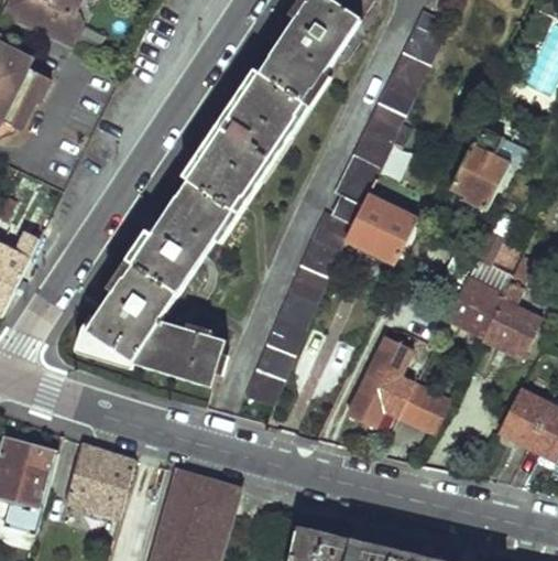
[(9,0),(1,17),(67,47),(78,24),(75,14),(72,12),(77,0),(9,0)]
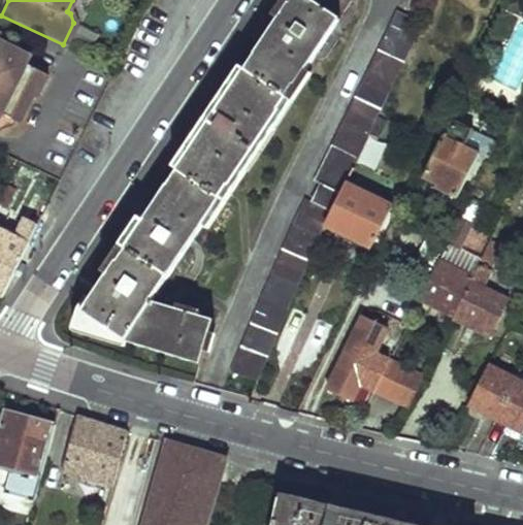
[(285,0),(77,308),(82,310),(77,325),(195,359),(208,316),(146,297),(336,17),(312,0),(285,0)]
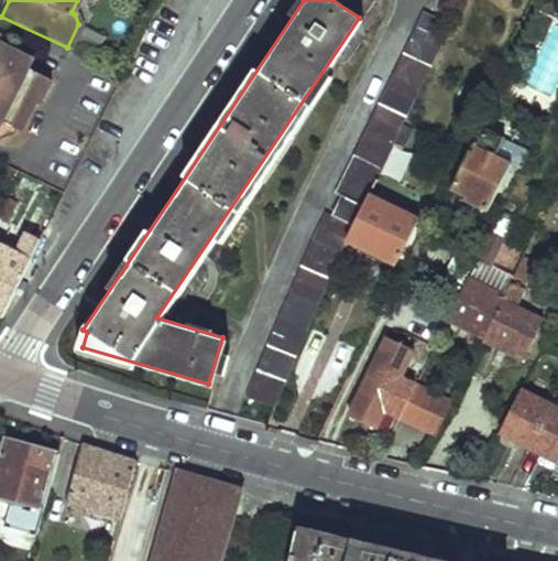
[(422,9),(332,192),(337,194),(358,204),(371,176),(389,141),(441,36),(436,33),(444,18),(422,9)]
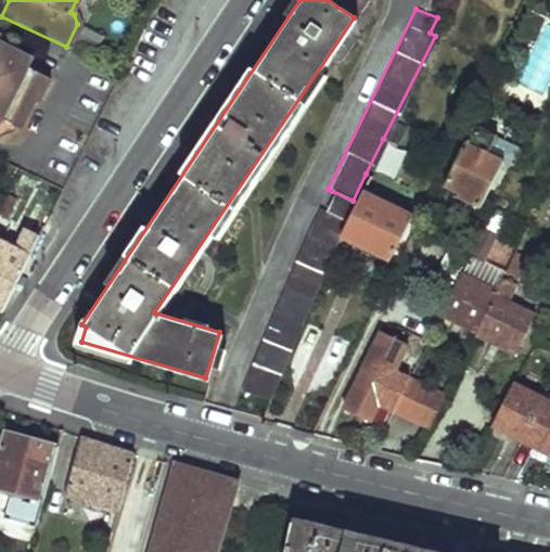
[(0,119),(17,128),(32,100),(35,101),(48,78),(0,53),(0,119)]
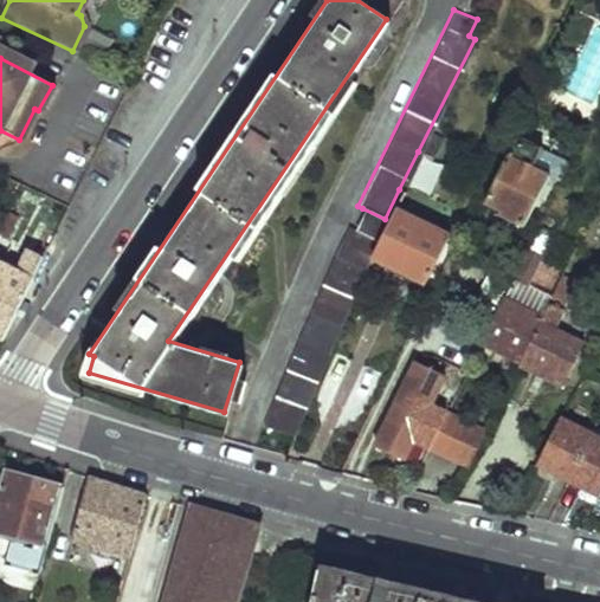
[(513,133),(479,200),(482,201),(477,212),(490,219),(486,224),(513,238),(520,221),(522,222),(546,174),(559,180),(568,161),(536,144),(513,133)]
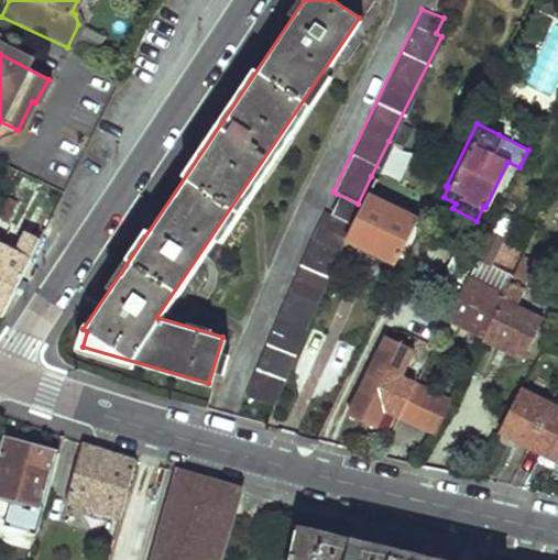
[(389,141),(371,176),(383,183),(398,147),(389,141)]
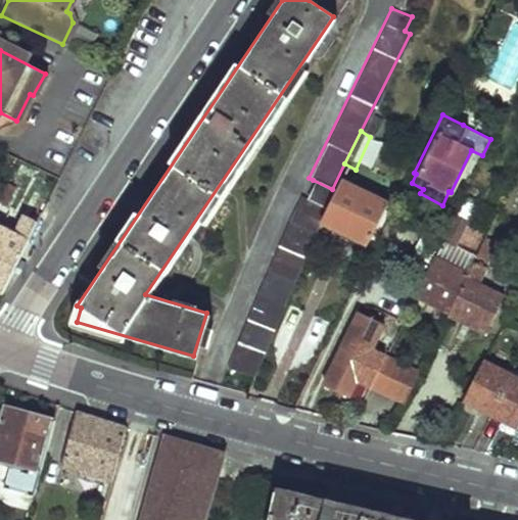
[(323,205),(318,219),(364,240),(381,200),(349,184),(356,170),(344,163),(332,189),(323,205)]
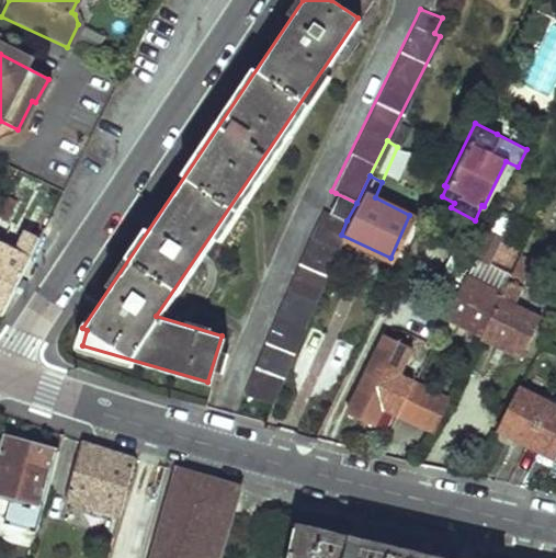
[(336,193),(328,212),(347,220),(356,203),(336,193)]
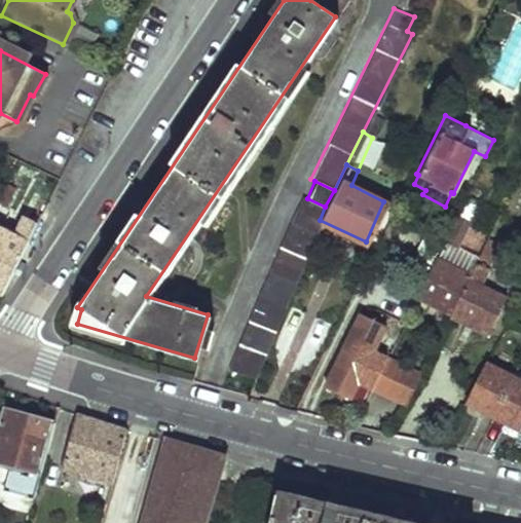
[(11,187),(2,183),(0,187),(0,204),(2,206),(11,187)]
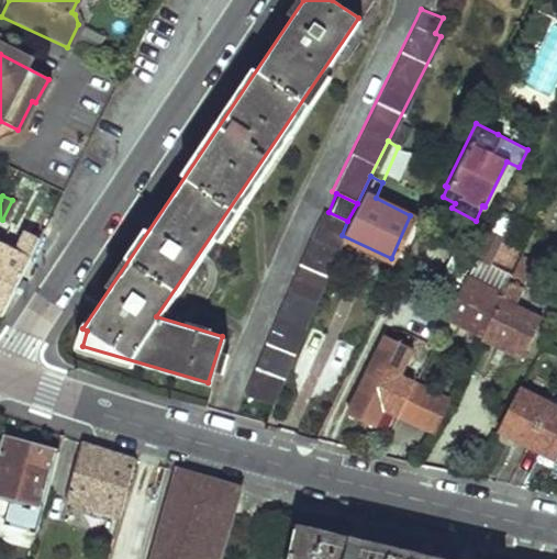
[(300,256),(243,393),(271,402),(342,235),(347,221),(329,212),(323,209),(300,256)]
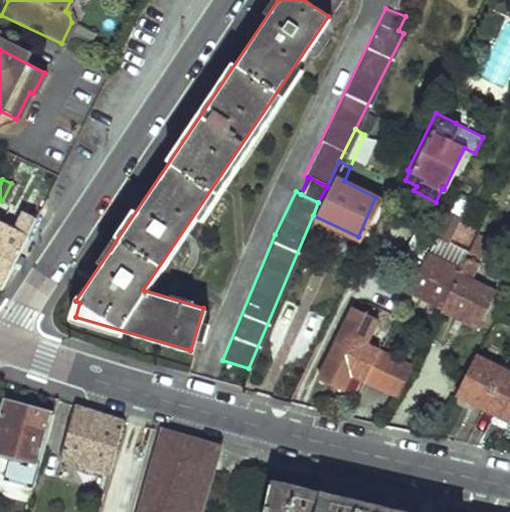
[(14,229),(0,222),(0,288),(1,289),(44,199),(33,194),(24,212),(21,210),(13,223),(14,229)]
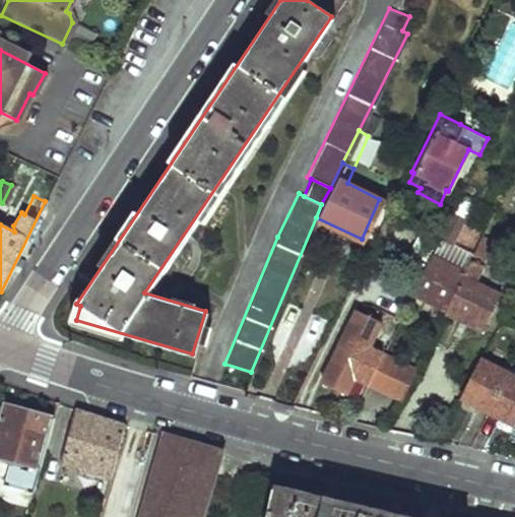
[(451,212),(440,235),(441,236),(451,241),(462,217),(451,212)]
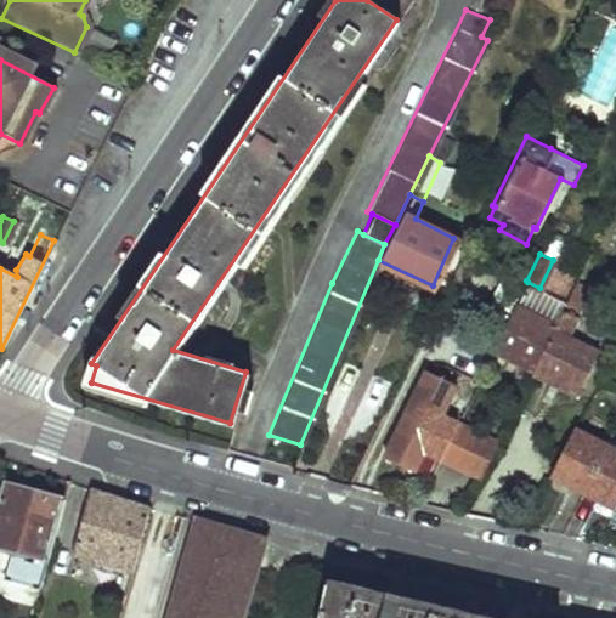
[(555,319),(530,370),(571,391),(593,346),(568,333),(575,315),(568,312),(582,283),(575,279),(565,300),(555,319)]
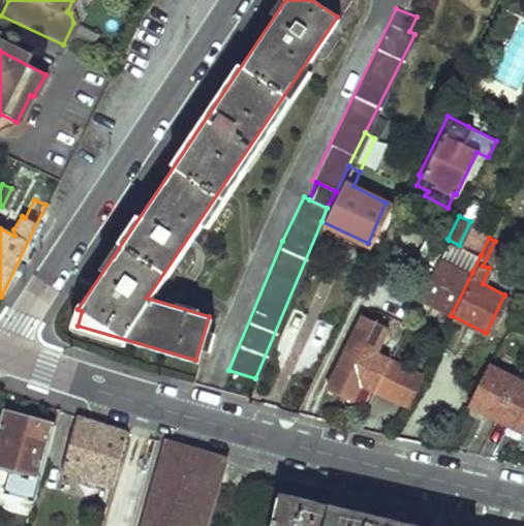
[(481,255),(459,245),(449,240),(440,257),(472,272),(481,255)]
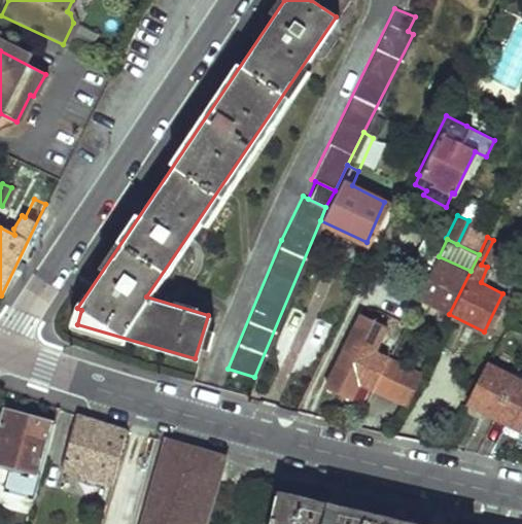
[(437,255),(416,298),(449,314),(471,271),(439,256),(437,255)]
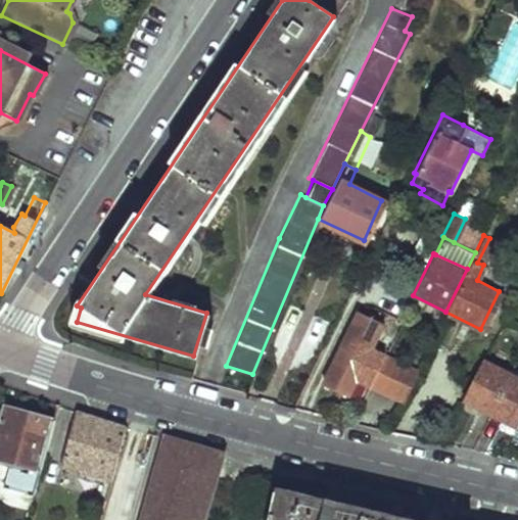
[(355,377),(369,384),(383,355),(369,347),(381,322),(371,317),(356,310),(321,383),(346,394),(355,377)]
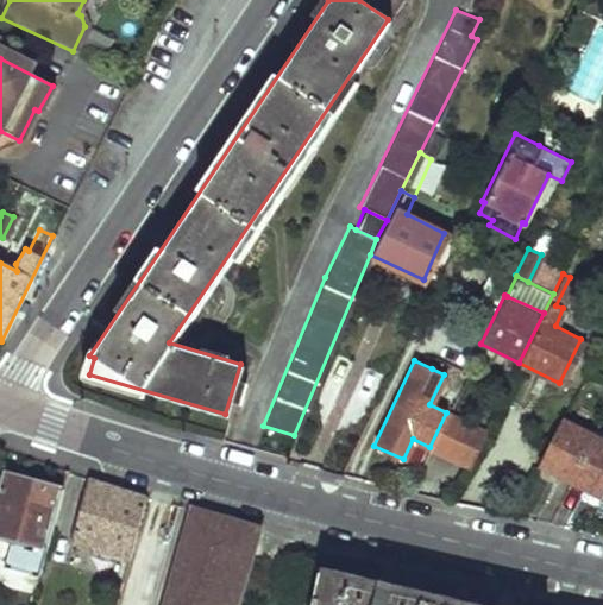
[(446,413),(429,447),(450,457),(466,422),(446,413)]
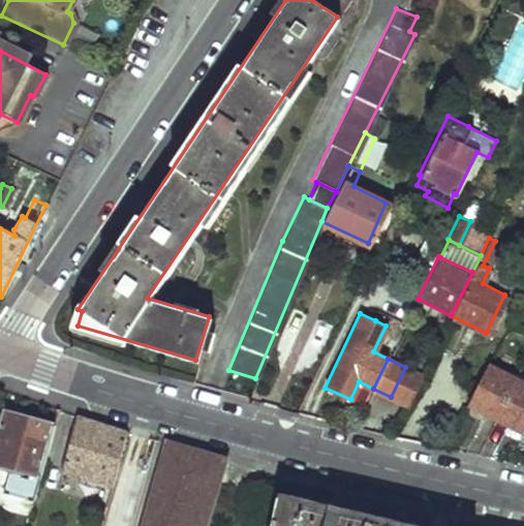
[(486,363),(465,402),(492,415),(513,376),(486,363)]
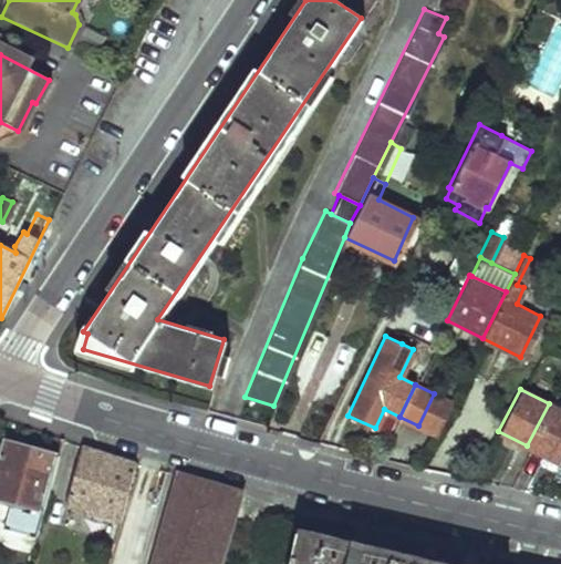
[(452,401),(434,393),(418,426),(436,434),(452,401)]
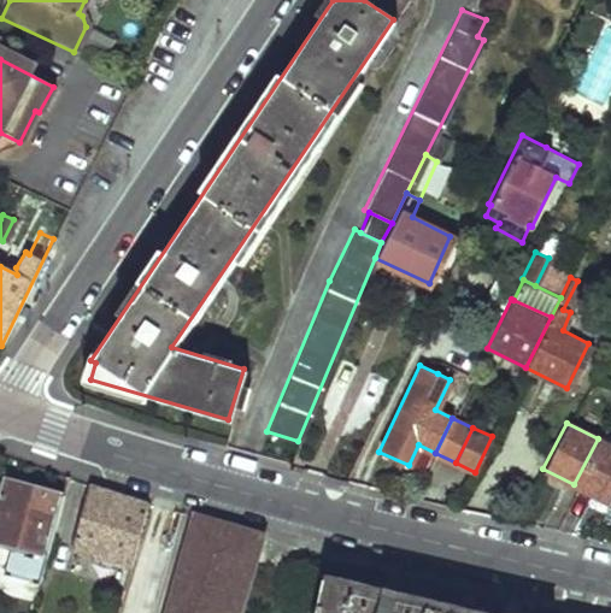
[(610,444),(598,438),(574,484),(607,500),(610,491),(610,444)]
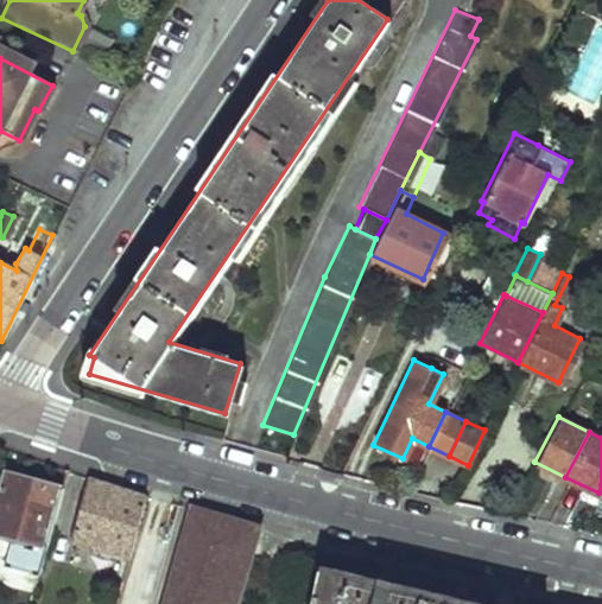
[(0,470),(0,533),(21,539),(43,544),(58,485),(0,470)]
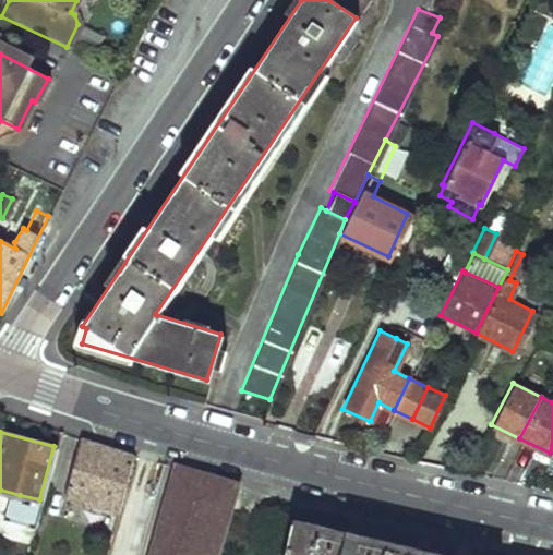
[(76,435),(61,497),(115,510),(131,451),(76,435)]
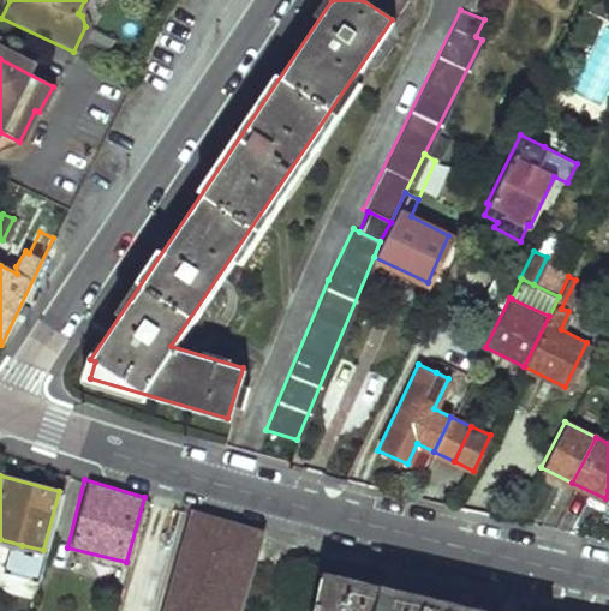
[(190,510),(161,610),(233,610),(258,532),(190,510)]
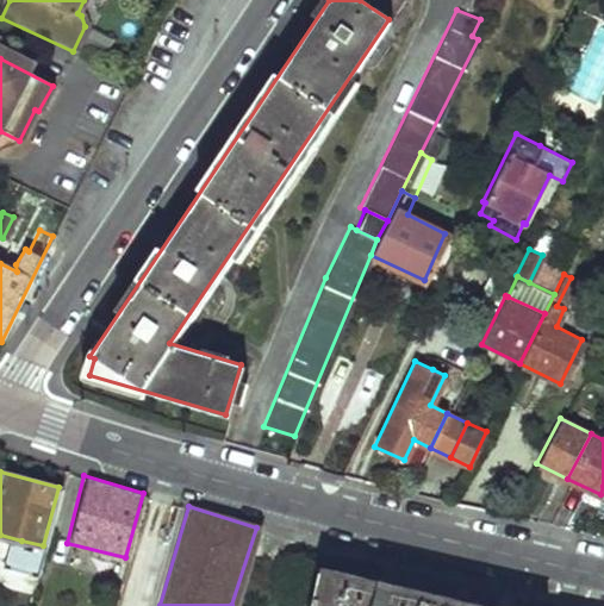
[(36,568),(43,545),(22,541),(17,563),(36,568)]
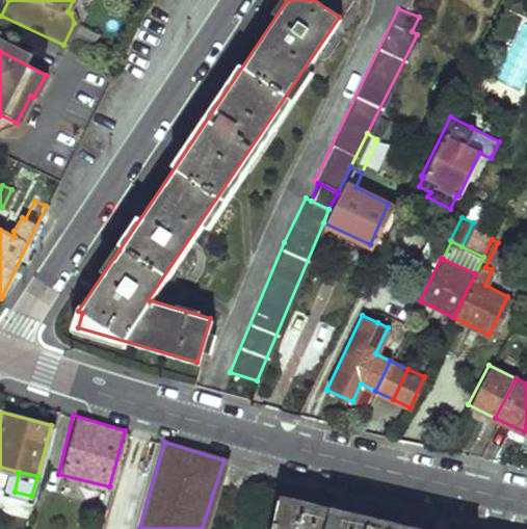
[(411,528),(278,499),(269,528),(411,528)]
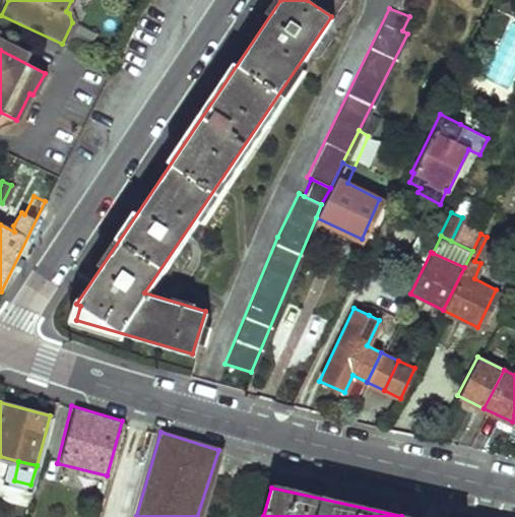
All buildings are outlined.
